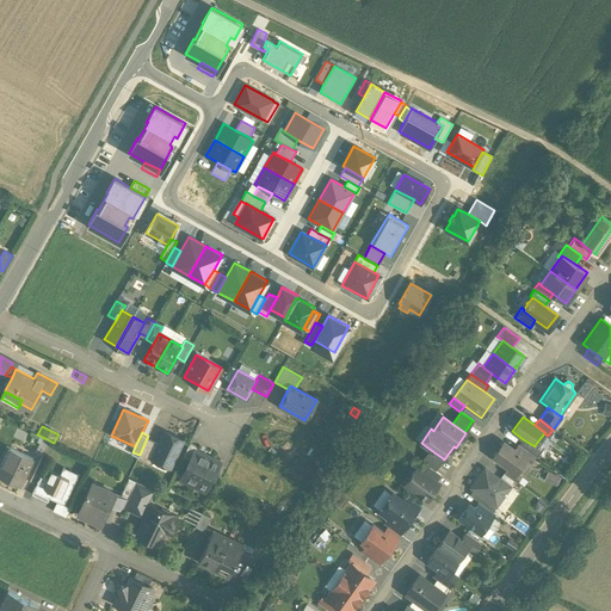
[(183,440),(165,432),(159,444),(152,458),(170,468),(183,440)]
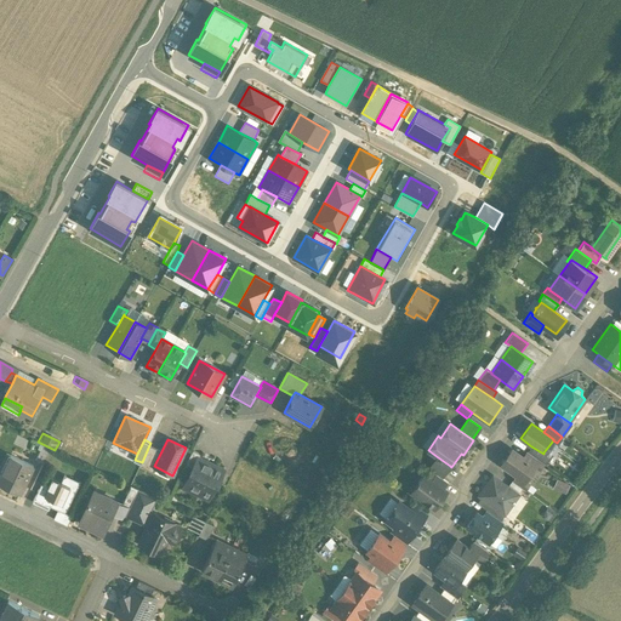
[(557,443),(553,440),(543,453),(550,456),(558,444),(557,443)]
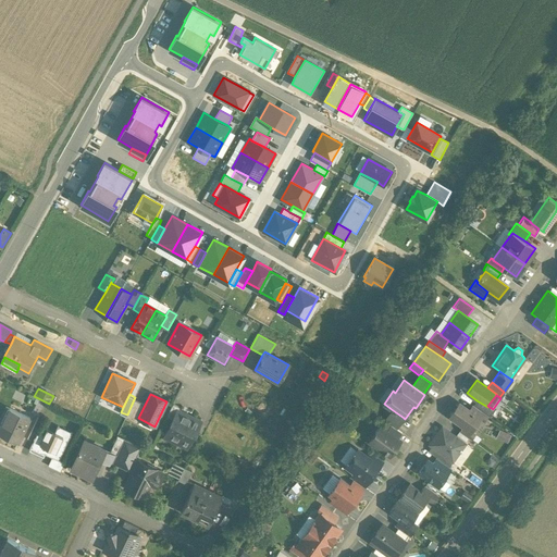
[(45,401),(39,399),(32,412),(38,416),(45,401)]
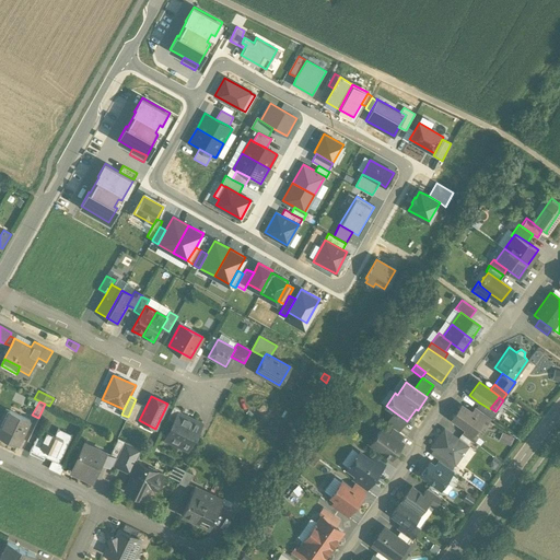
[(146,407),(135,401),(128,417),(126,420),(138,426),(140,421),(139,420),(146,407)]
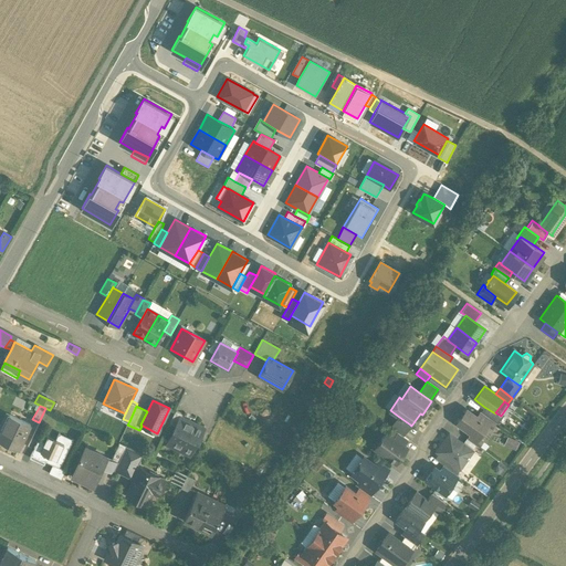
[(495,413),(484,407),(481,411),(495,422),(496,422),(501,416),(495,412),(495,413)]
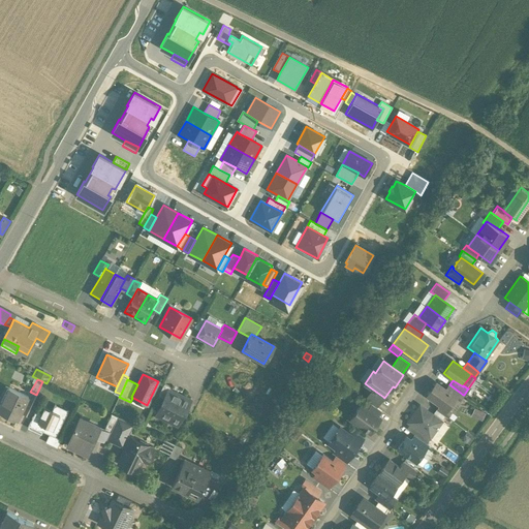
[(445,390),(436,383),(427,396),(440,405),(446,409),(446,408),(455,398),(456,397),(445,390)]
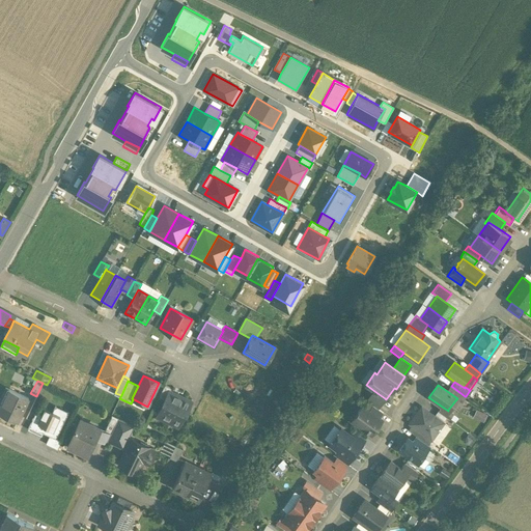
[(165,386),(159,397),(165,399),(169,391),(171,388),(165,386)]
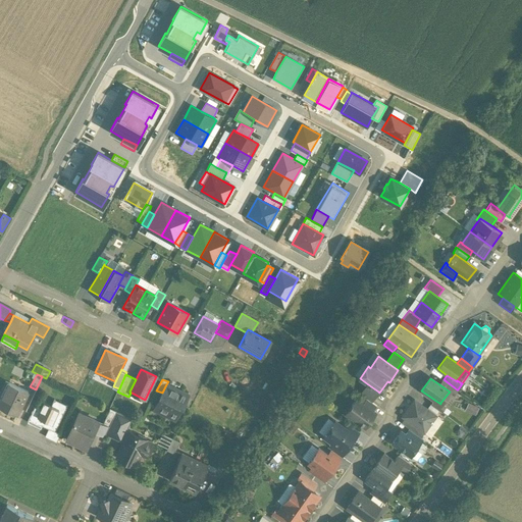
[(444,379),(442,379),(439,384),(450,392),(449,393),(453,396),(457,389),(444,379)]
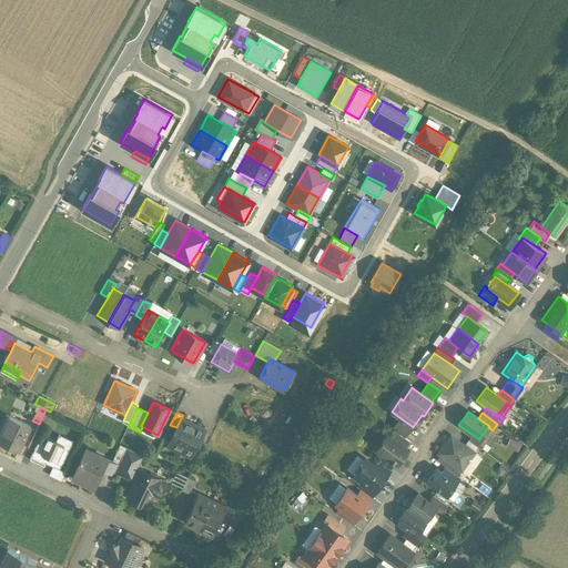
[(30,426),(11,417),(4,432),(3,432),(0,437),(0,442),(19,452),(30,426)]
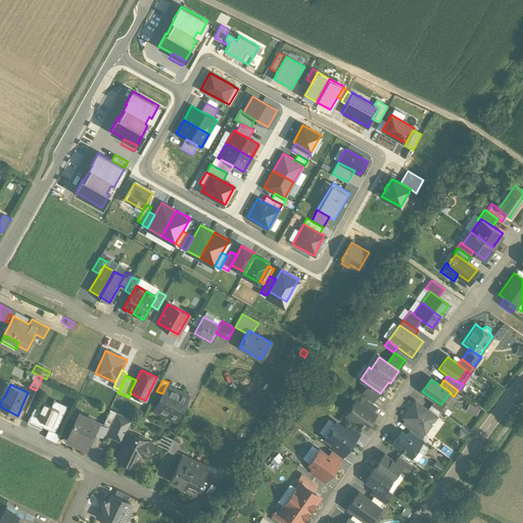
[(167,385),(162,393),(155,408),(156,408),(168,414),(167,417),(175,421),(181,409),(183,409),(189,395),(167,385)]
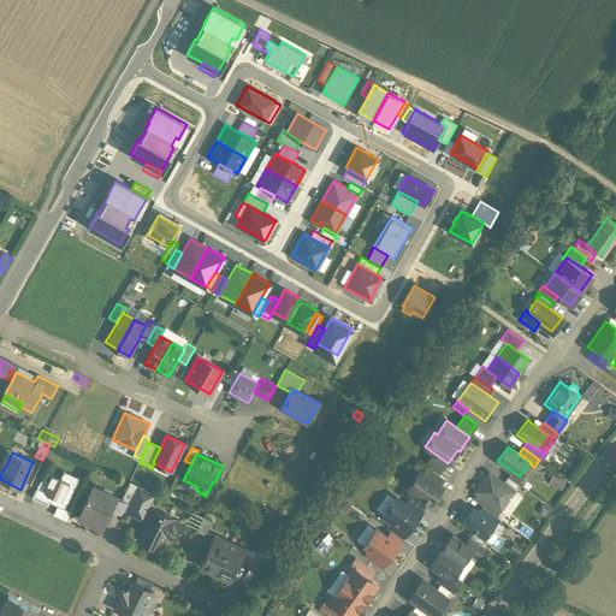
[(446,462),(434,454),(426,466),(432,471),(437,474),(446,462)]
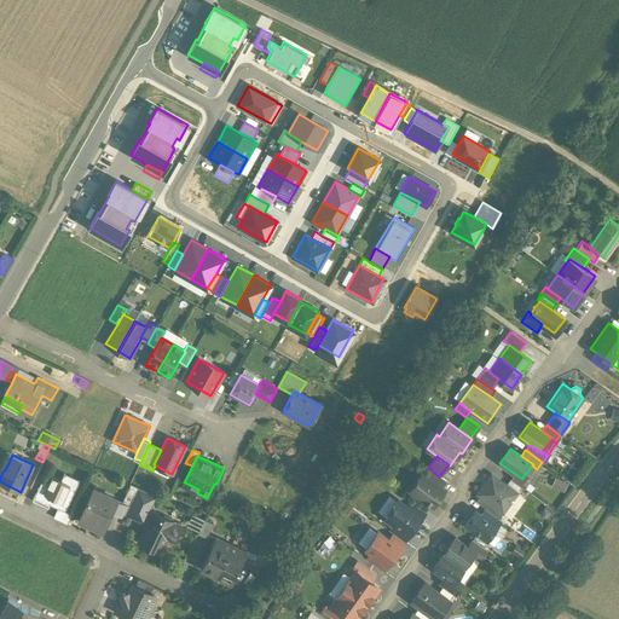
[(431,479),(422,473),(417,481),(420,484),(412,493),(433,507),(441,495),(439,492),(443,487),(431,479)]
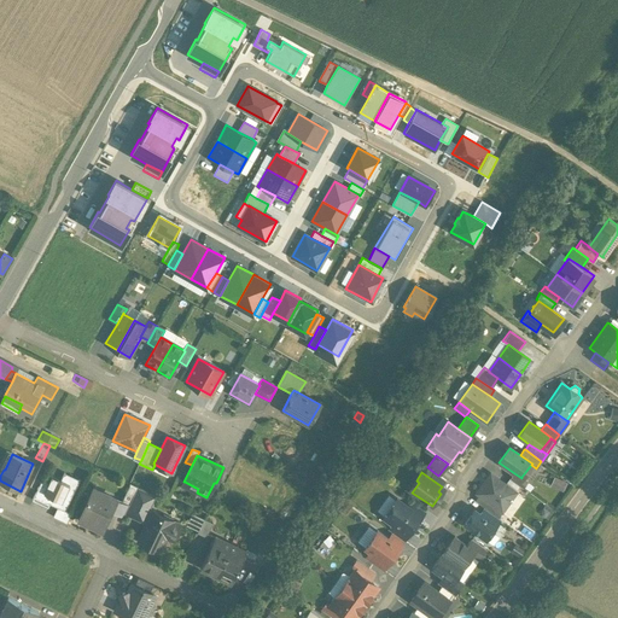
[(438,476),(433,472),(430,478),(442,487),(445,481),(438,476)]
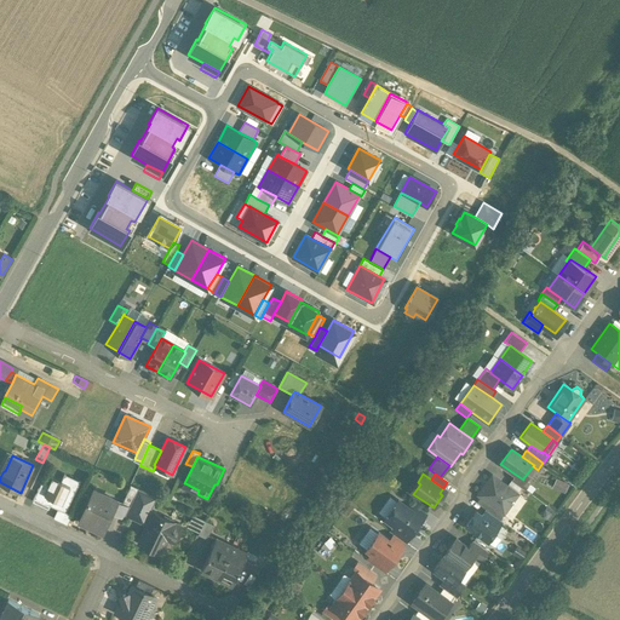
[(62,482),(52,477),(49,484),(42,482),(34,499),(49,506),(50,505),(57,509),(65,512),(65,511),(80,482),(64,475),(62,482)]
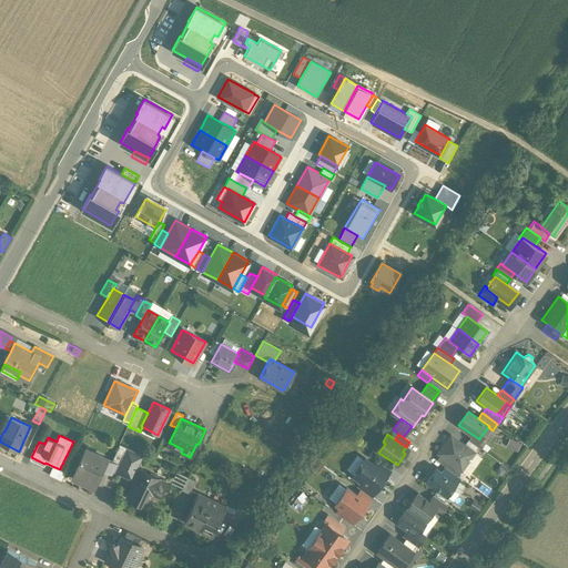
[(479,439),(473,435),(468,439),(479,448),(484,442),(479,438),(479,439)]
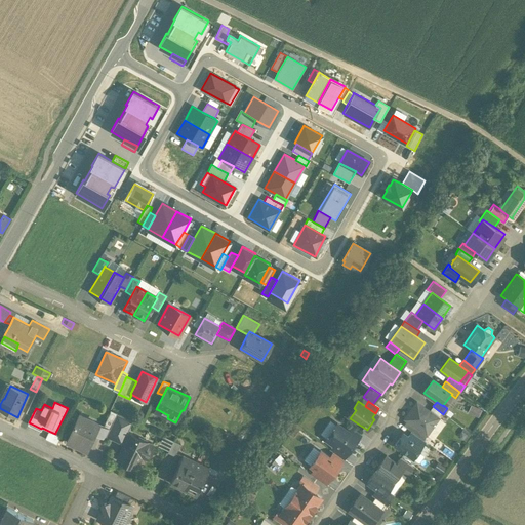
[(438,418),(416,403),(405,419),(421,432),(427,435),(438,418)]
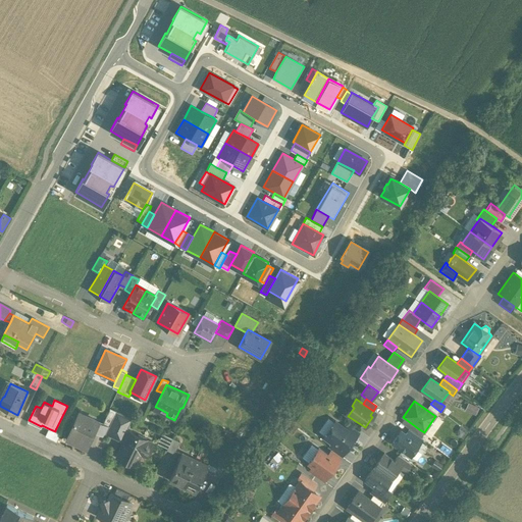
[(468,403),(465,410),(475,415),(479,407),(468,403)]
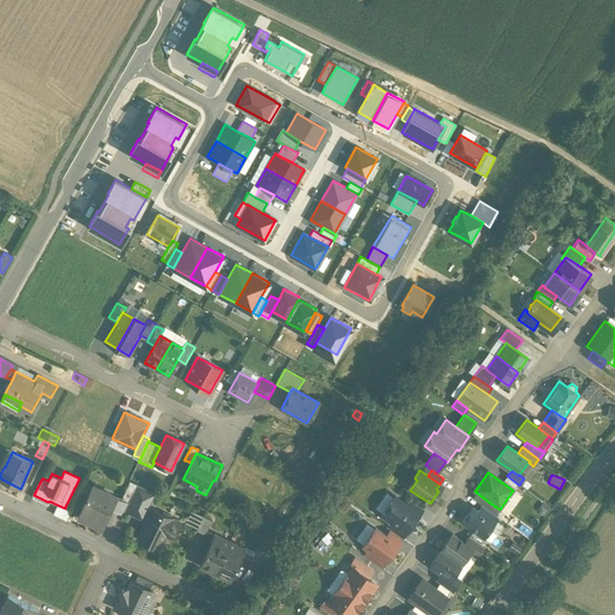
[(527,489),(531,484),(524,478),(520,484),(527,489)]
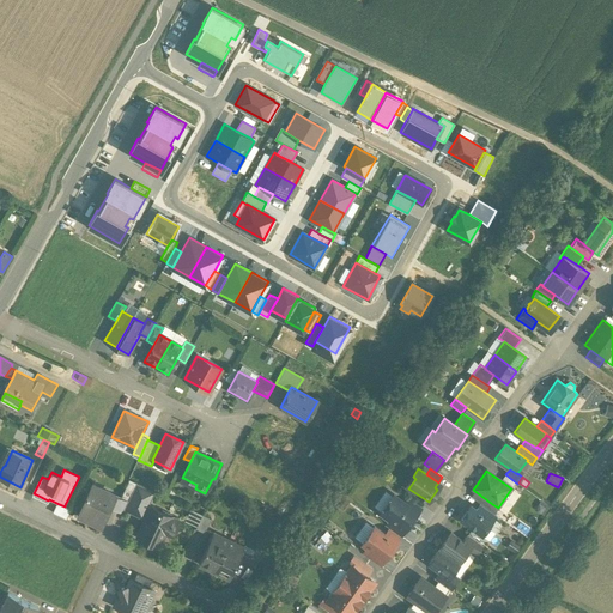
[(196,485),(183,478),(180,484),(194,490),(195,489),(196,485)]
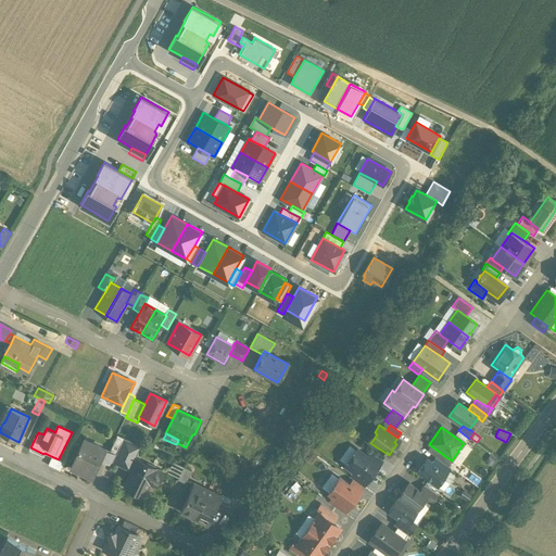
[(124,438),(116,434),(110,451),(116,454),(117,452),(124,438)]
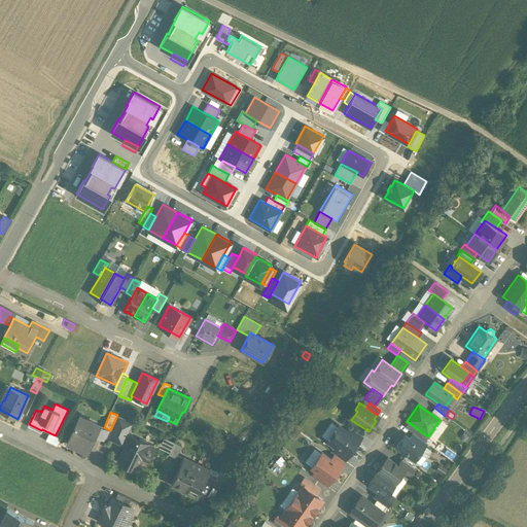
[(133,423),(117,415),(111,428),(128,435),(133,423)]
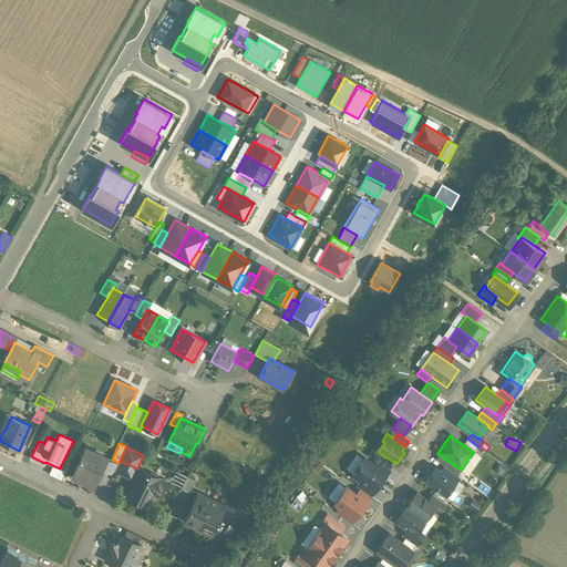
[(107,459),(85,447),(72,475),(94,486),(107,459)]
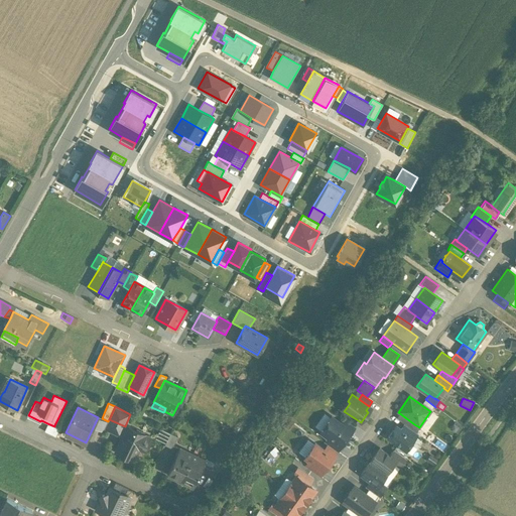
[(414,424),(400,413),(396,418),(404,424),(411,429),(411,428),(414,424)]
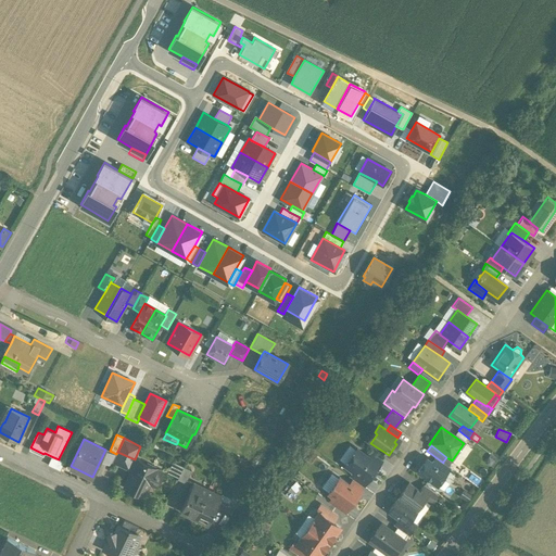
[(368,458),(357,450),(345,466),(353,471),(367,481),(367,480),(368,480),(378,467),(377,466),(378,465),(368,458)]
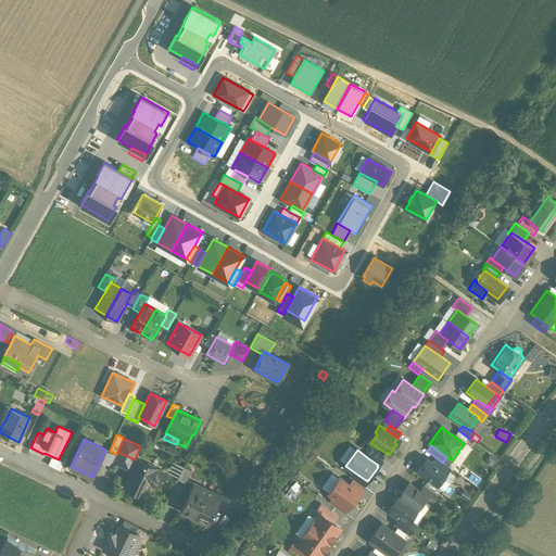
[(382,460),(373,453),(368,458),(378,465),(377,466),(378,467),(382,460)]
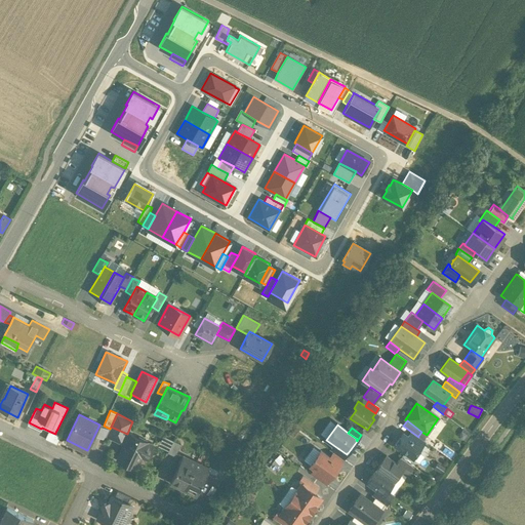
[(455,434),(455,439),(457,439),(461,442),(463,440),(466,441),(470,435),(462,430),(461,431),(459,430),(457,433),(455,434)]
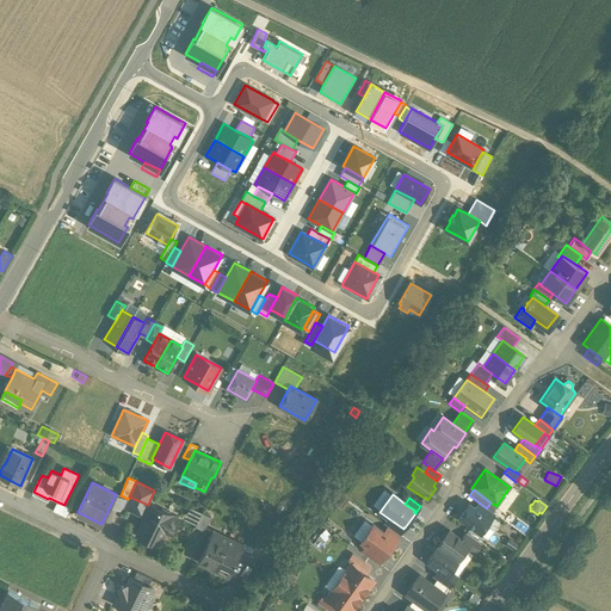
[(65,505),(56,501),(51,511),(66,518),(71,507),(65,504),(65,505)]
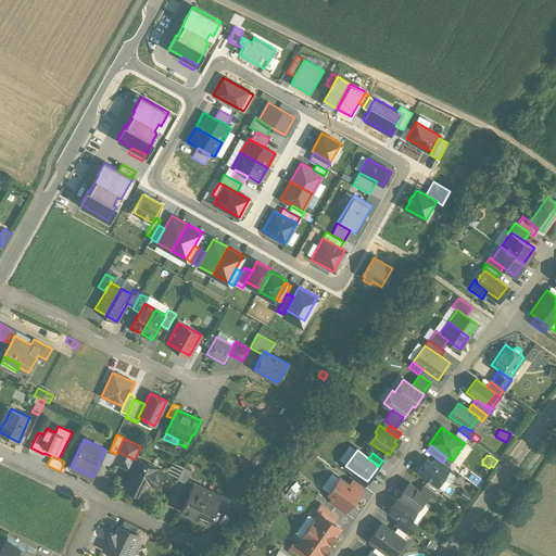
[(443,463),(436,457),(431,462),(431,463),(446,474),(447,471),(451,468),(443,462),(443,463)]
